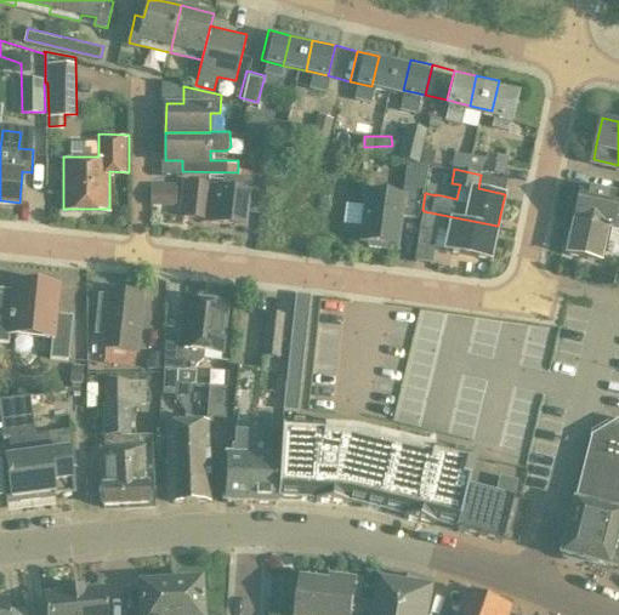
[(245,225),(246,210),(260,211),(263,177),(226,172),(225,188),(208,186),(208,183),(185,181),(181,215),(204,217),(204,220),(245,225)]
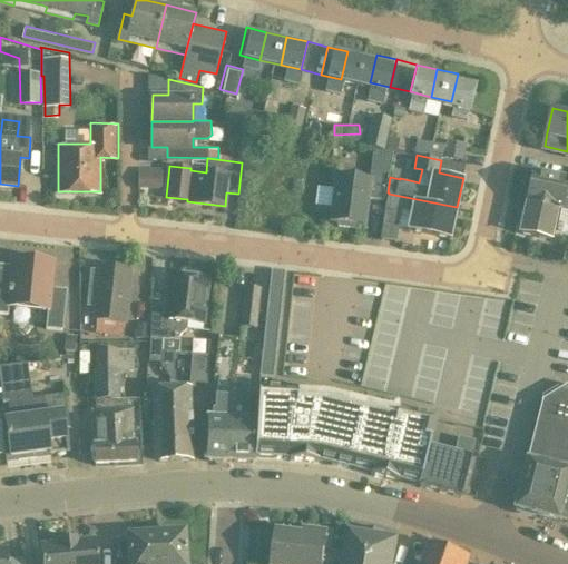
[(138,164),(137,185),(159,185),(160,164),(138,164)]
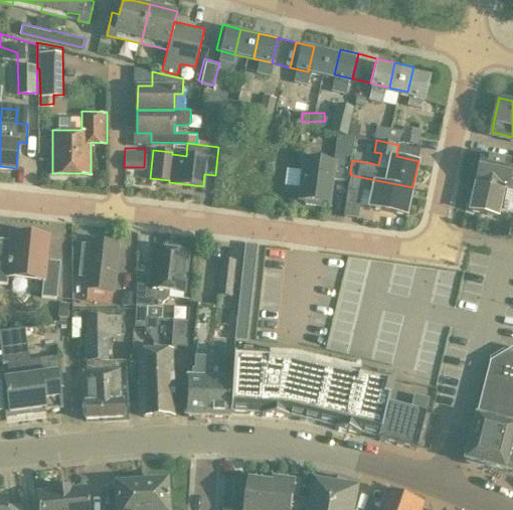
[(305,158),(301,199),(307,200),(307,203),(323,205),(324,202),(330,202),(333,178),(345,179),(347,156),(334,154),(333,161),(305,158)]
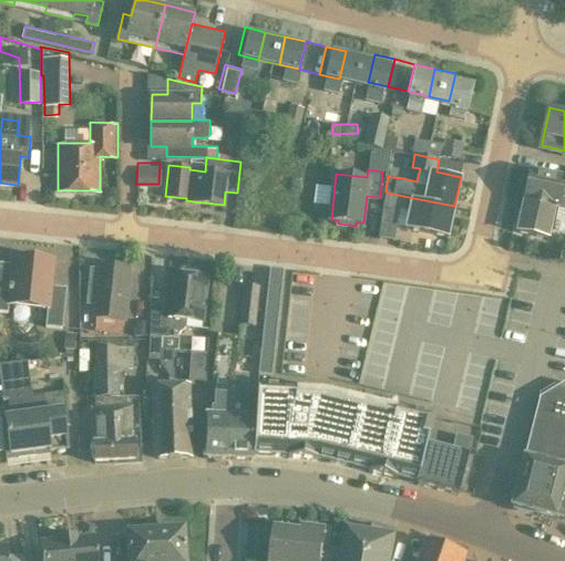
[(525,199),(560,206),(558,207),(561,207),(564,191),(564,186),(560,184),(561,175),(532,169),(525,199)]
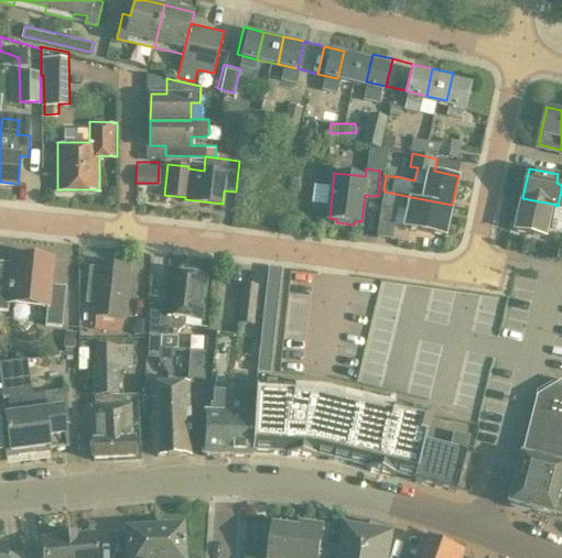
[(446,233),(452,205),(418,198),(385,192),(382,205),(378,233),(393,237),(399,209),(399,208),(414,210),(411,226),(446,233)]
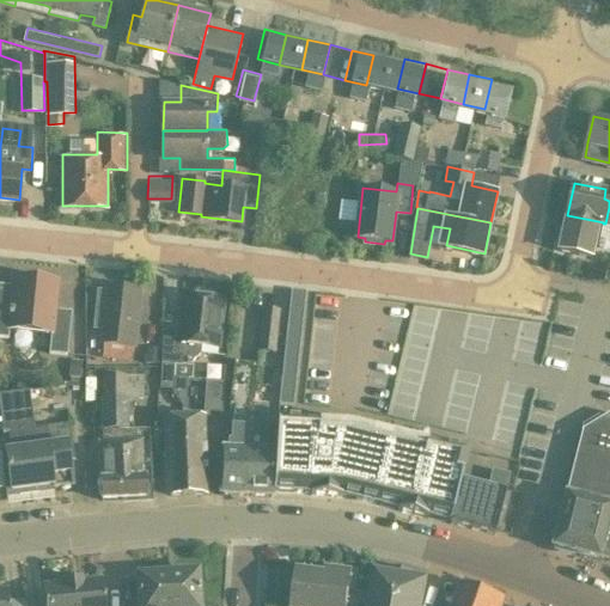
[(604,222),(567,215),(560,249),(592,255),(595,243),(599,244),(603,224),(604,222)]
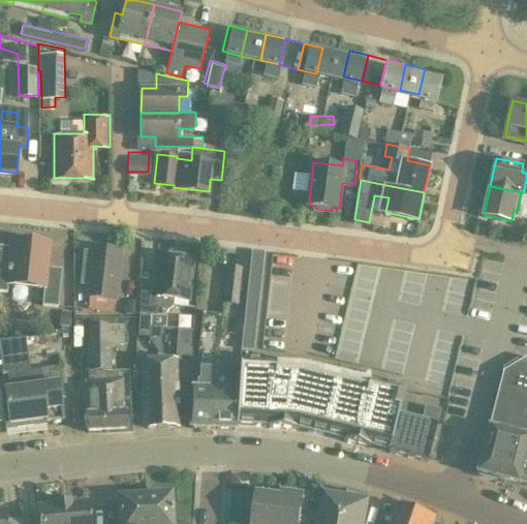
[(0,288),(8,290),(8,284),(44,287),(42,303),(59,305),(62,267),(49,266),(51,241),(11,237),(11,245),(0,243),(0,288)]
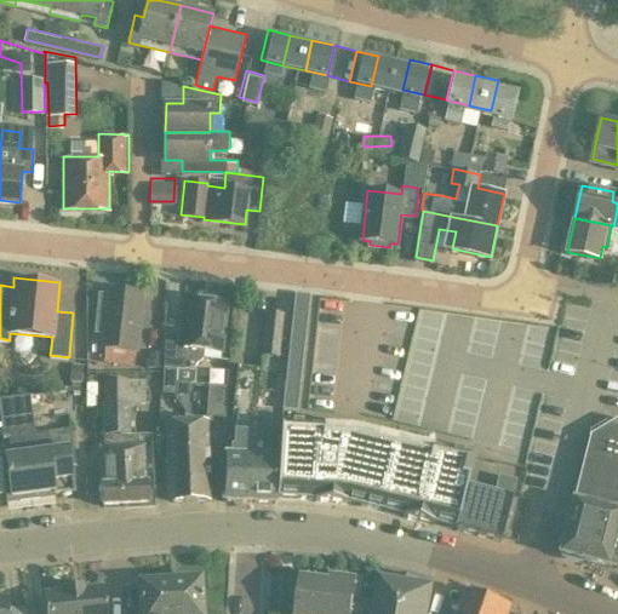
[(95,331),(104,332),(103,345),(137,349),(143,291),(109,288),(109,291),(99,291),(95,331)]
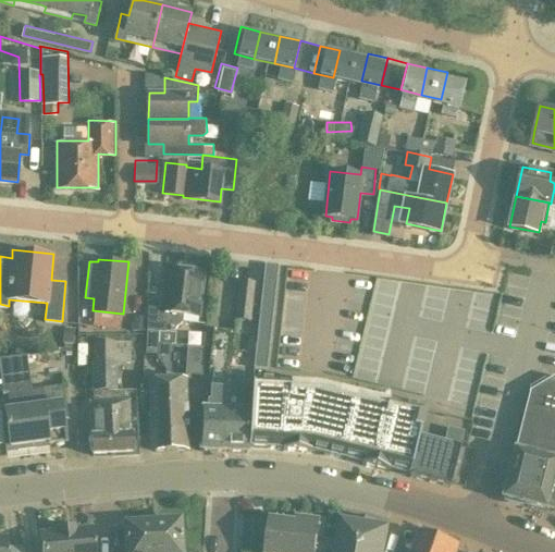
[(264,265),(263,273),(276,274),(278,266),(264,265)]
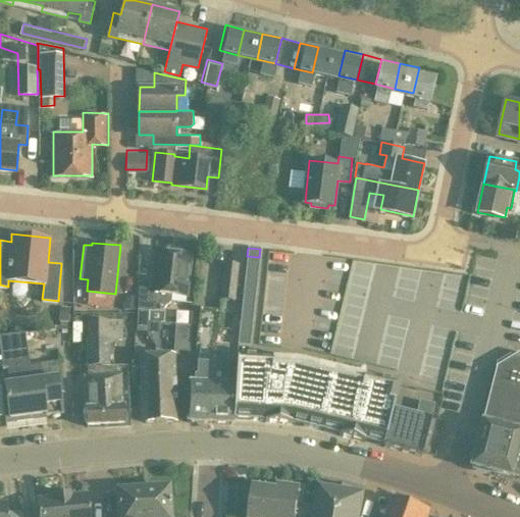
[(193,254),(168,252),(154,250),(150,287),(140,286),(139,306),(155,308),(156,302),(166,303),(171,298),(172,293),(189,295),(193,254)]
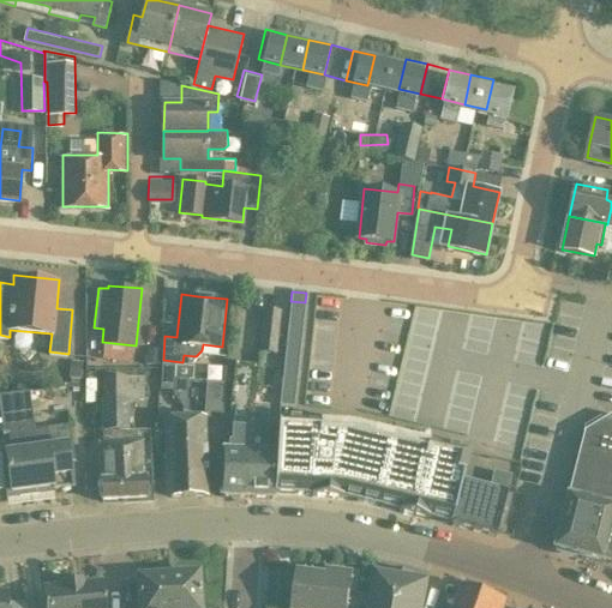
[(291,301),(289,311),(304,312),(305,302),(291,301)]
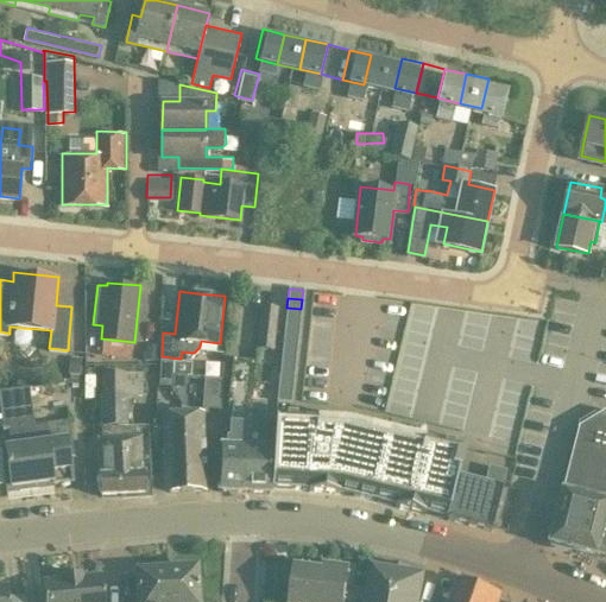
[(275,348),(279,304),(263,302),(258,347),(275,348)]
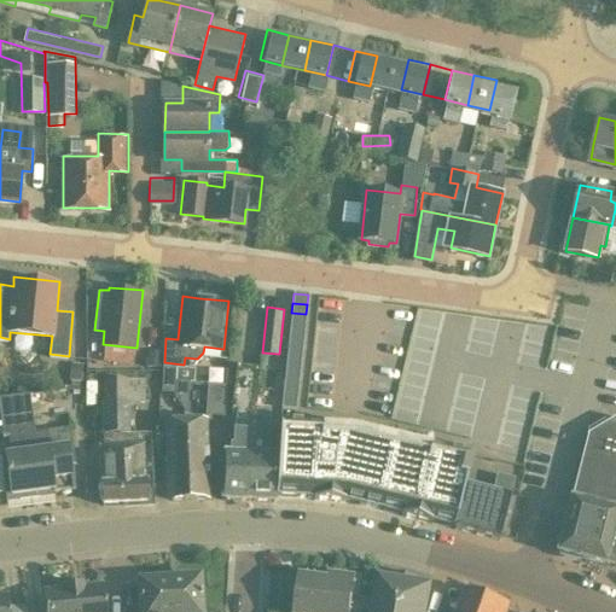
[(291,313),(291,322),(304,324),(306,314),(291,313)]
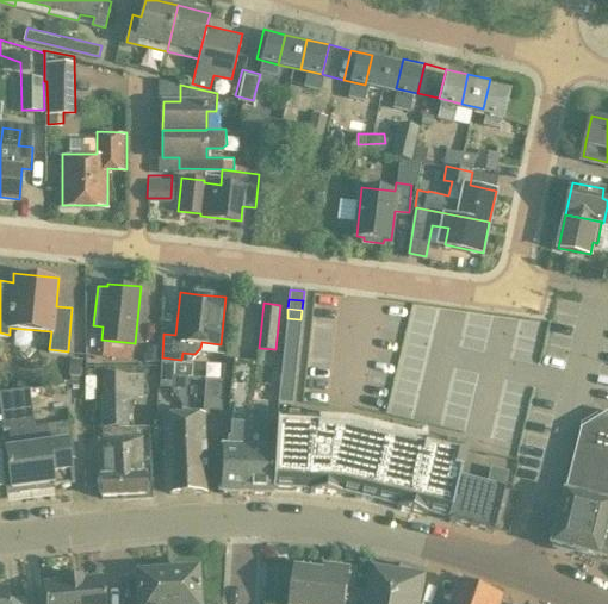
[(287,318),(286,328),(301,329),(301,319),(287,318)]
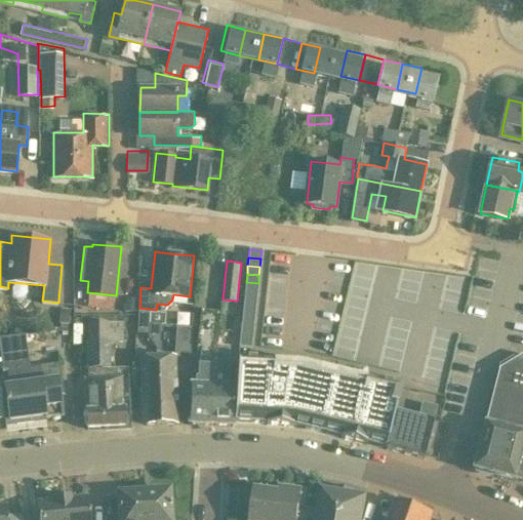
[(246,282),(245,290),(257,291),(258,283),(246,282)]
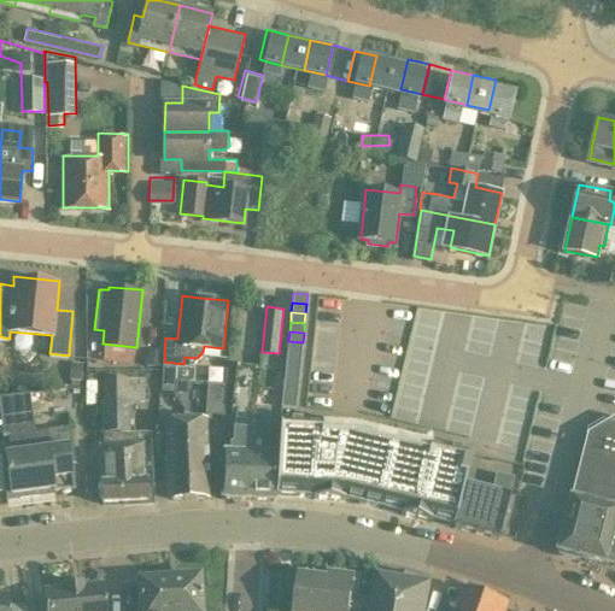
[(288,341),(287,351),(302,352),(303,342),(288,341)]
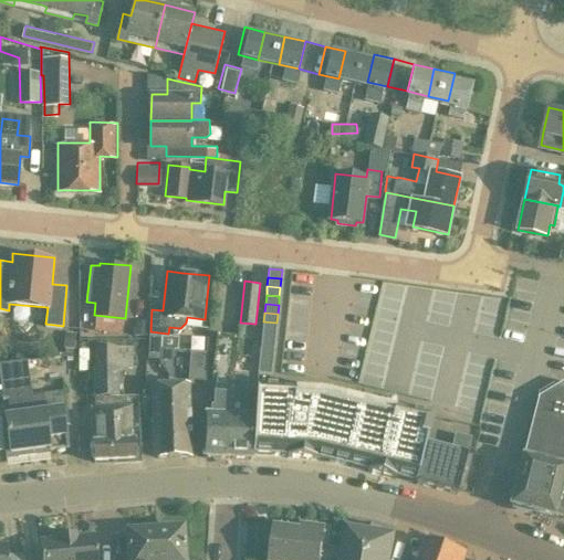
[(263,321),(262,330),(275,331),(277,323),(263,321)]
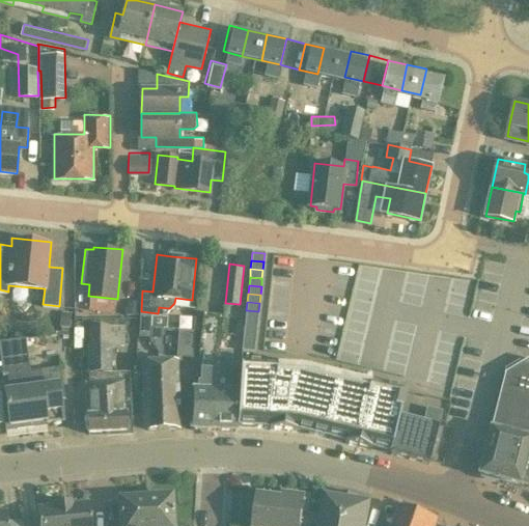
[(246,310),(245,319),(257,320),(258,311),(246,310)]
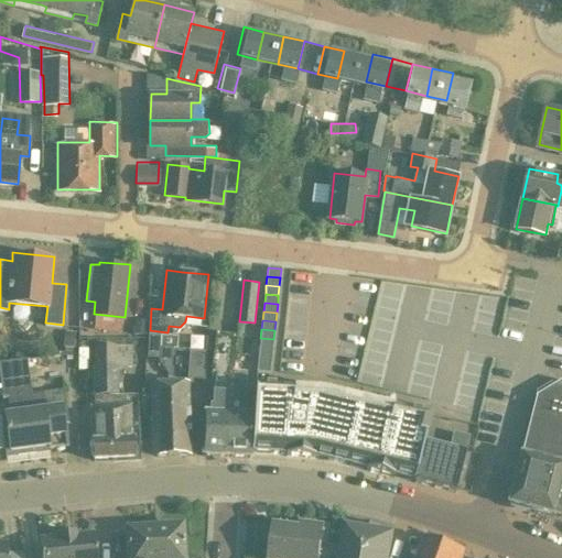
[(212,389),(211,411),(207,411),(205,452),(228,453),(234,368),(236,332),(215,331),(213,370),(217,371),(216,389),(212,389)]
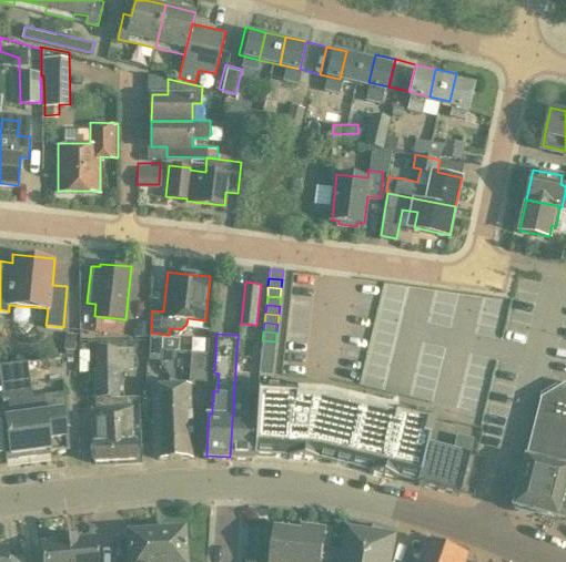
[(151,358),(162,359),(163,336),(152,335),(151,358)]
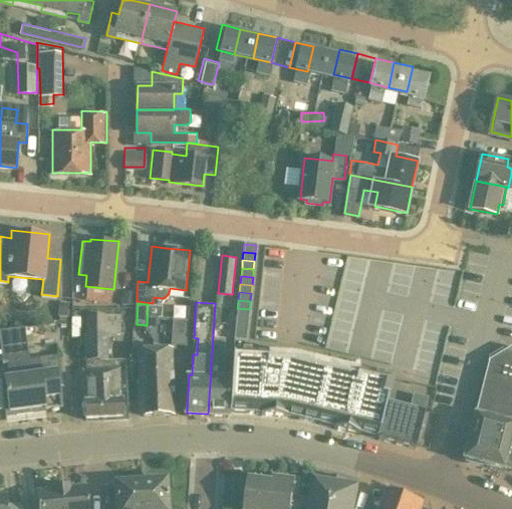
[(147,314),(159,315),(163,316),(164,305),(148,304),(147,314)]
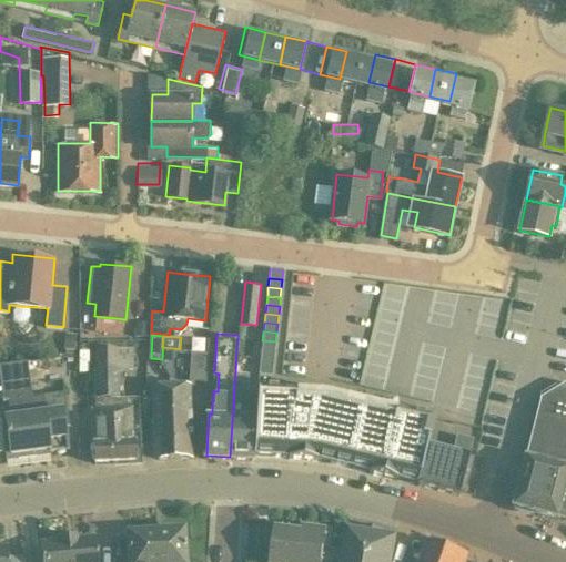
[(262,340),(262,349),(274,350),(275,341),(262,340)]
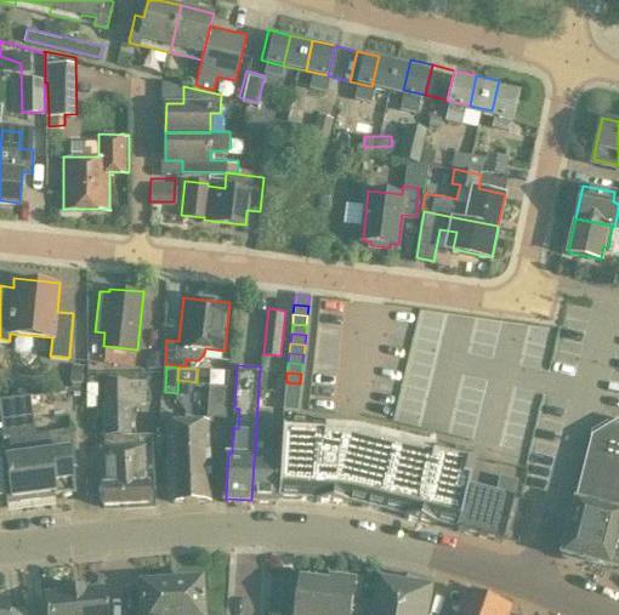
[(103,402),(104,446),(102,446),(104,505),(155,502),(153,459),(153,433),(131,433),(131,402),(147,402),(147,377),(107,377),(108,402),(103,402)]
